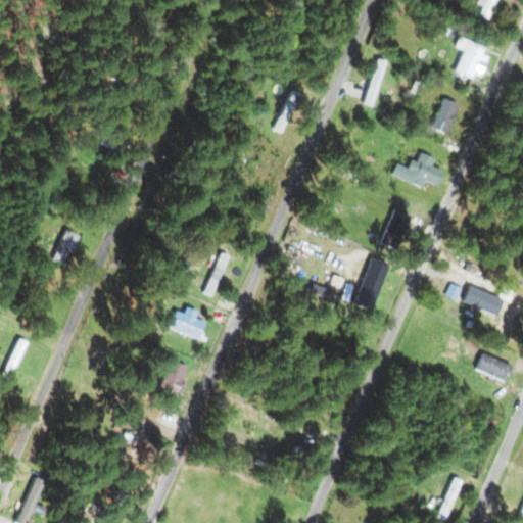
[(491,47),(474,39),(459,69),(476,78),(491,47)]
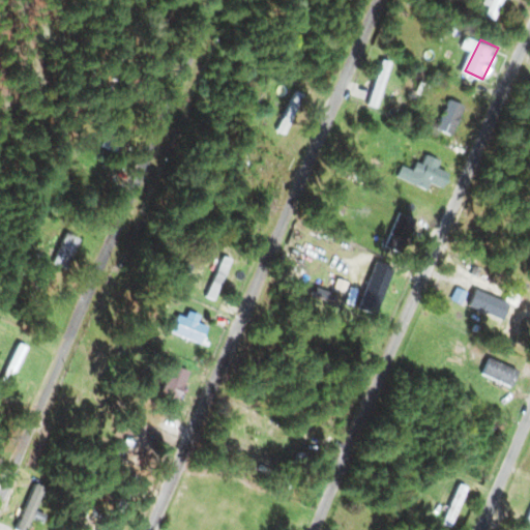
[(398,62),(385,57),(370,104),(382,108),(398,62)]
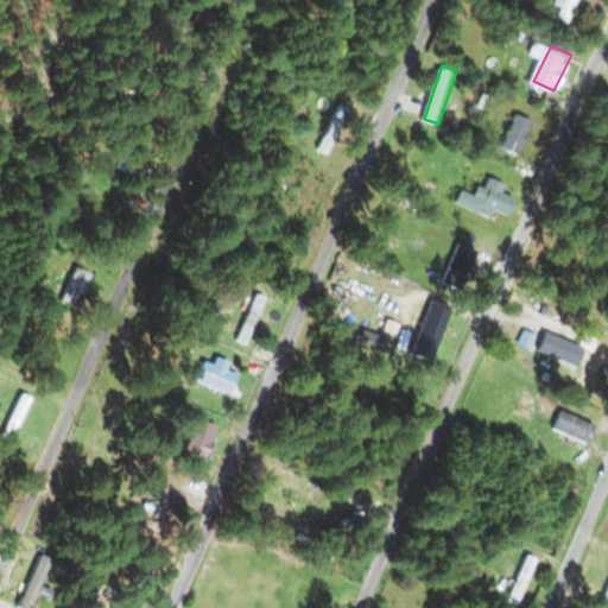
[(337,145),(353,108),(341,103),(325,140),(337,145)]
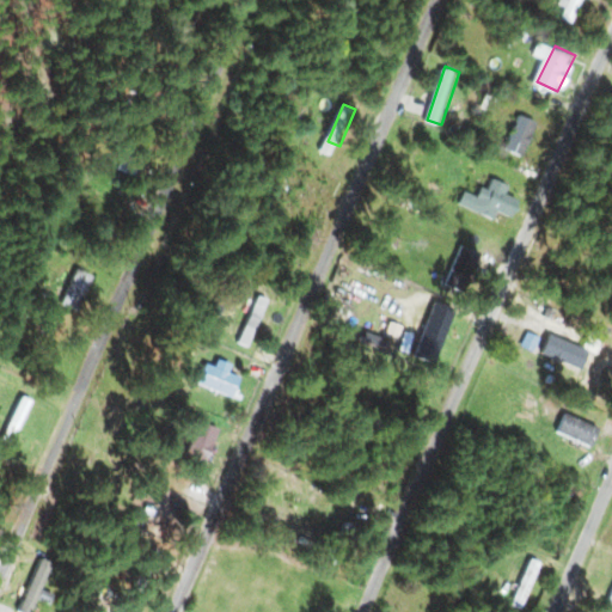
[(542,121),(524,112),(507,150),(525,158),(542,121)]
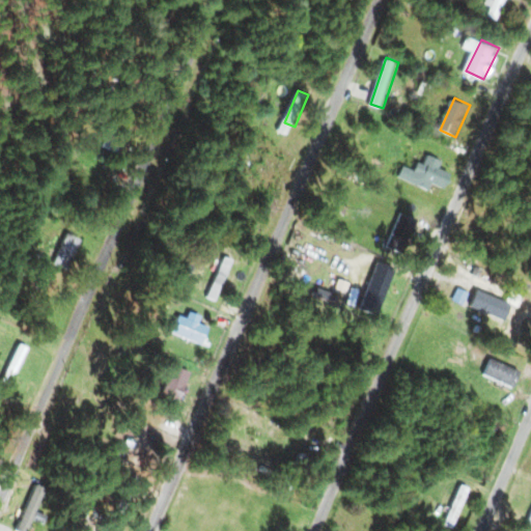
[(431,192),(444,162),(428,156),(416,185),(431,192)]
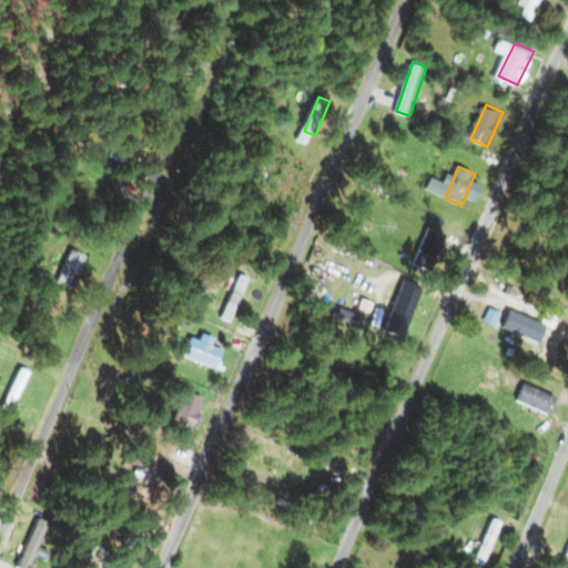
[(417,260),(434,269),(449,237),(433,229),(417,260)]
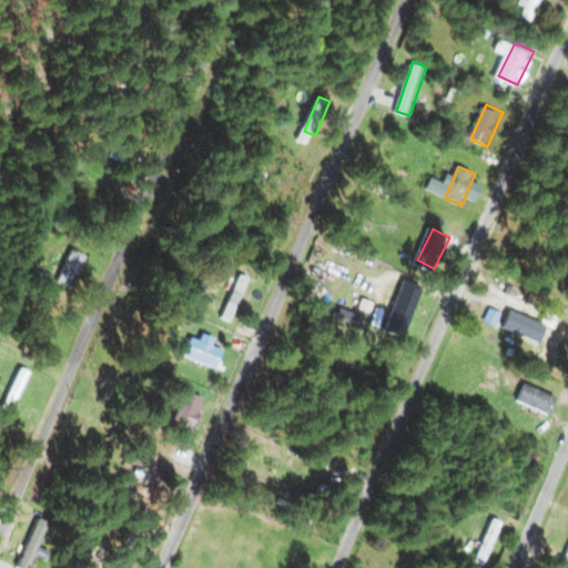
[(253,280),(240,275),(223,318),(236,324),(253,280)]
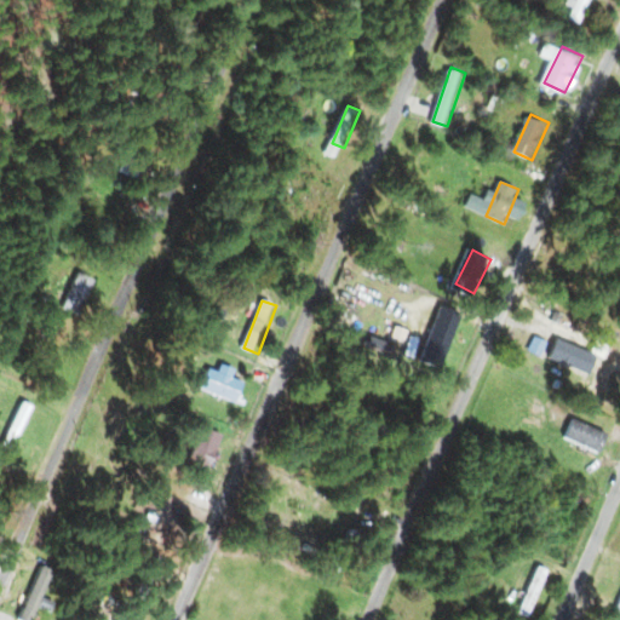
[(458,319),(445,313),(424,359),(437,365),(458,319)]
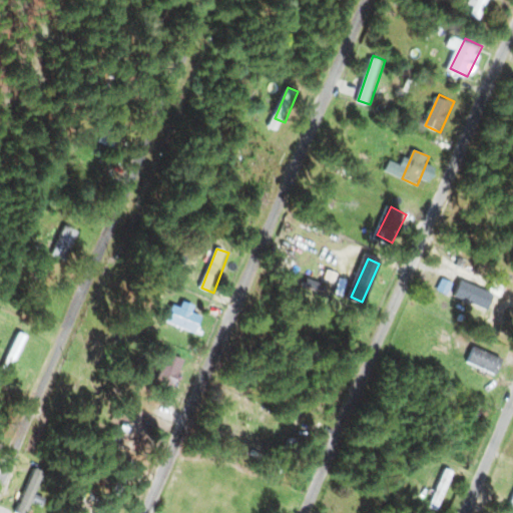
[(512,309),(512,289),(510,288),(493,327),(503,331),(512,309)]
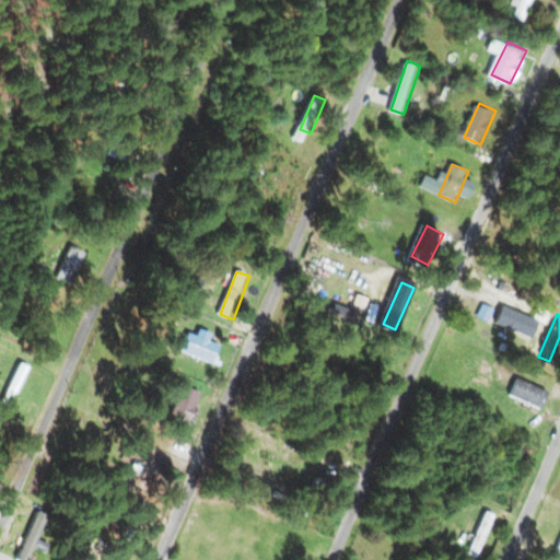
[(220,346),(191,333),(183,351),(212,364),(220,346)]
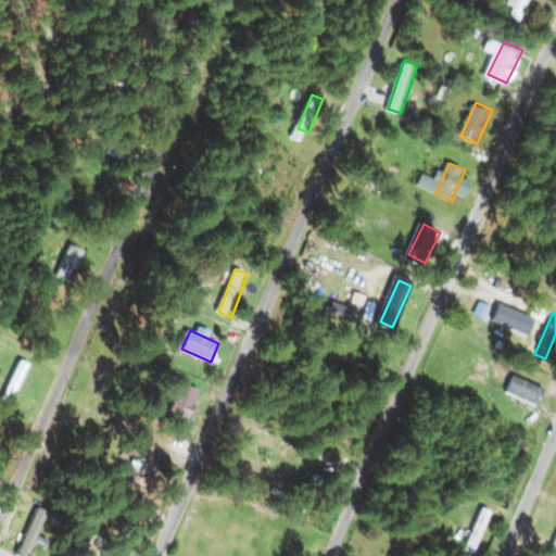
[(538,408),(547,391),(516,375),(507,392),(538,408)]
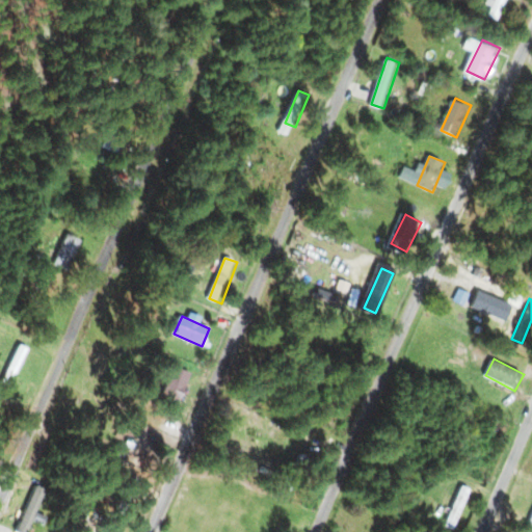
[(157,400),(175,408),(192,374),(175,366),(157,400)]
